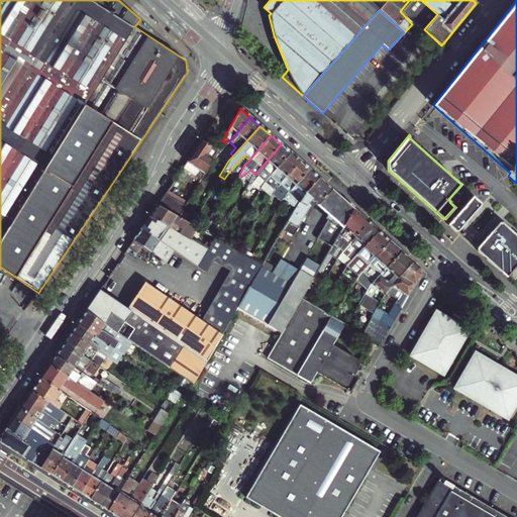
[(195,178),(199,181),(213,157),(215,151),(201,141),(187,163),(199,171),(195,178)]
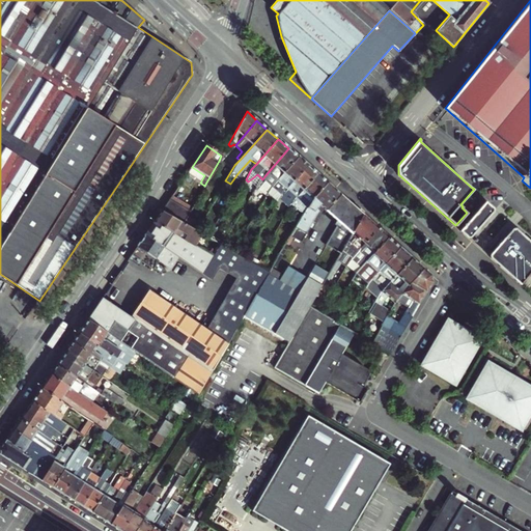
[(267,195),(277,182),(298,158),(288,148),(264,176),(262,179),(259,184),(255,189),(267,195)]
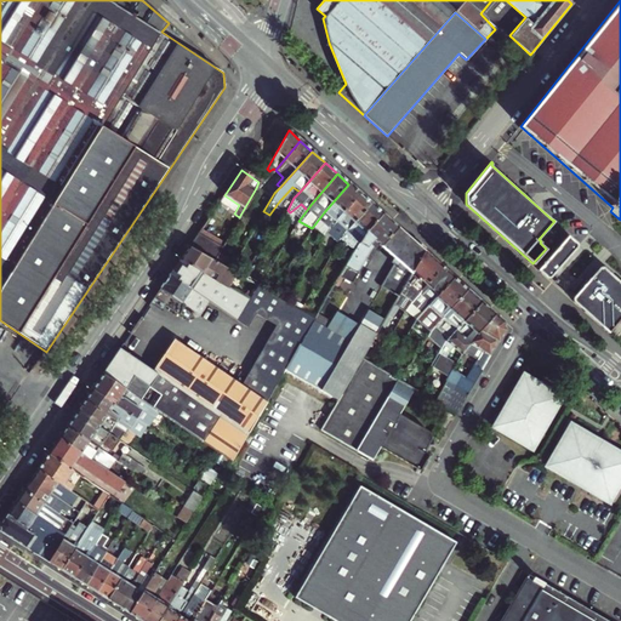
[(325,227),(329,231),(360,194),(348,184),(324,212),(331,220),(325,227)]
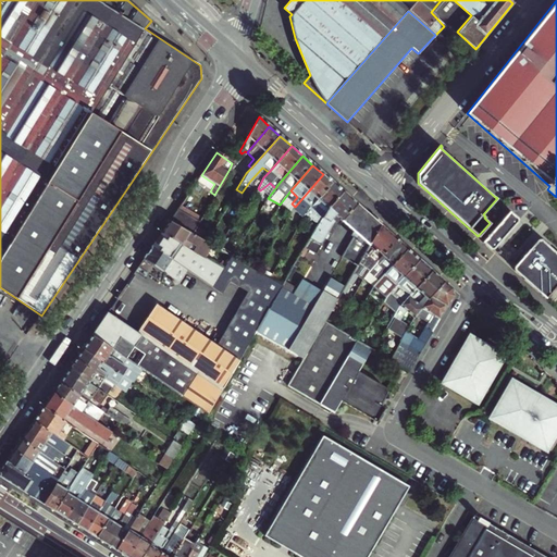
[(306,215),(333,183),(323,174),(295,207),(293,209),(293,210),(299,217),(300,214),(304,217),(306,215)]
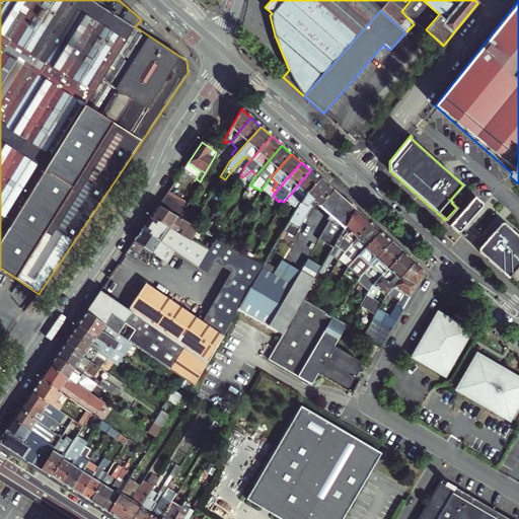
[(303,198),(320,179),(310,170),(285,201),(290,206),(286,211),(292,217),(303,198)]
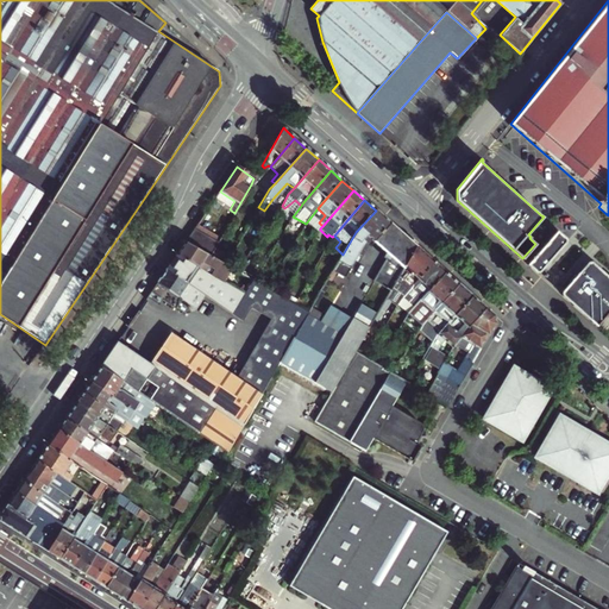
[(366,244),(370,239),(374,243),(390,224),(376,211),(356,232),(343,255),(333,271),(345,277),(366,244)]
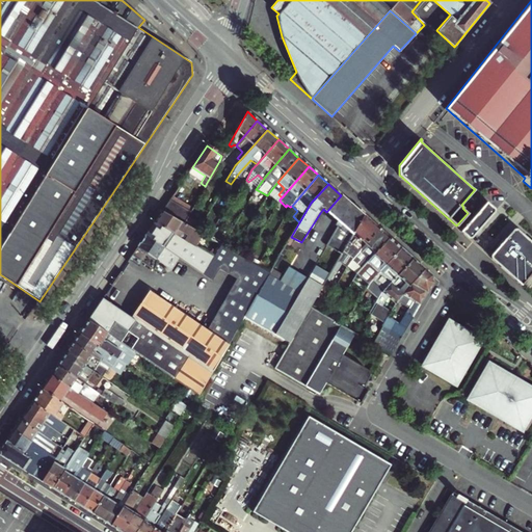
[(341,195),(326,212),(337,221),(352,205),(341,195)]
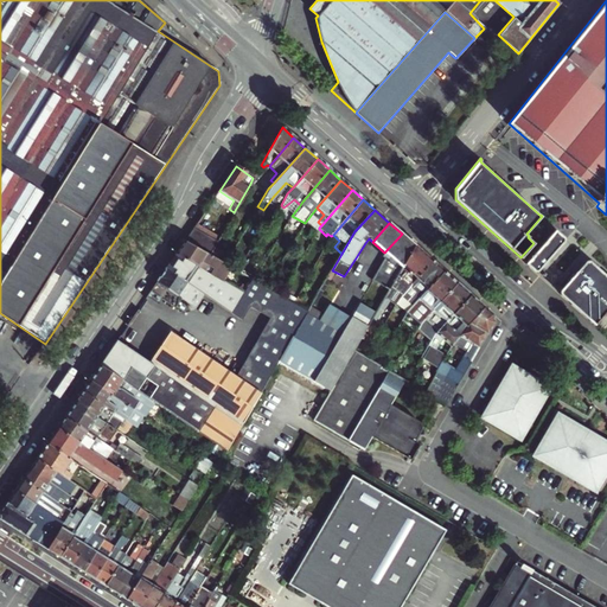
[(218,241),(196,227),(185,242),(209,256),(218,241)]
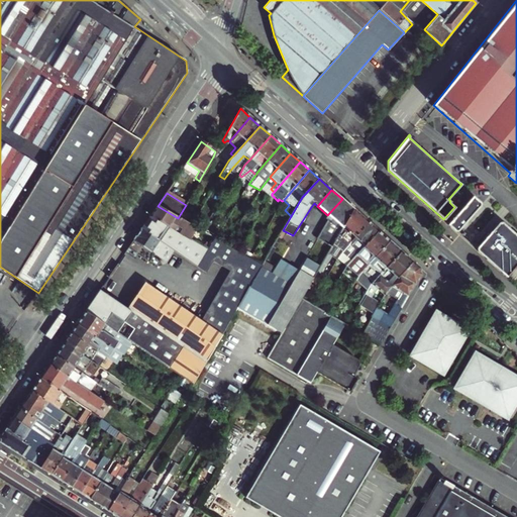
[(474,196),(448,223),(455,230),(459,229),(481,206),(480,201),(474,196)]
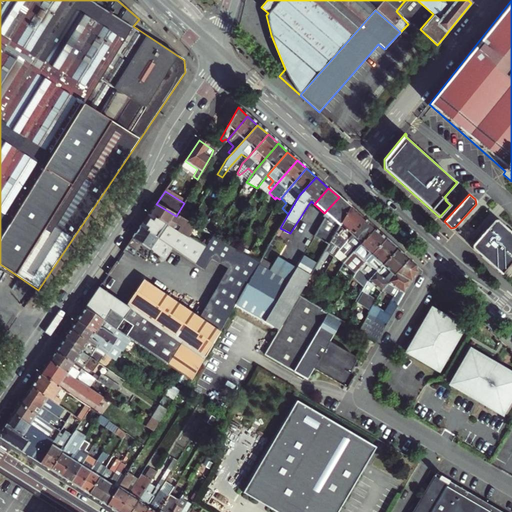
[(328,247),(350,207),(339,197),(324,213),(328,217),(316,239),(328,247)]
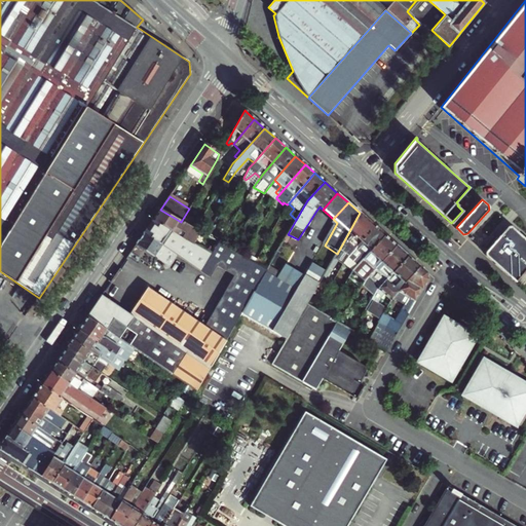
[(153,221),(172,232),(175,228),(195,240),(193,245),(194,246),(210,255),(217,242),(208,237),(181,222),(160,210),(153,221)]
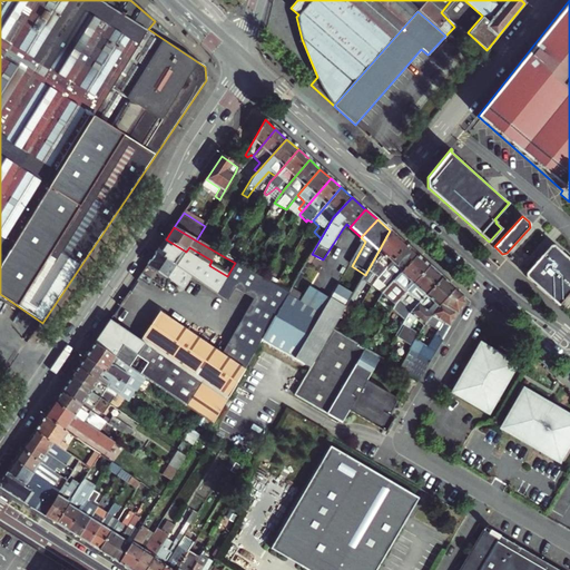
[(379,276),(406,245),(390,231),(365,275),(350,302),(360,306),(372,284),(379,276)]
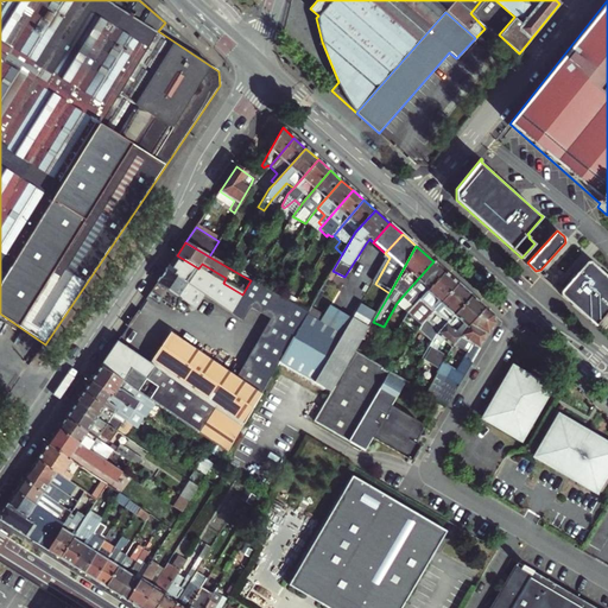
[(172,263),(219,292),(225,284),(223,283),(198,268),(177,255),(172,263)]
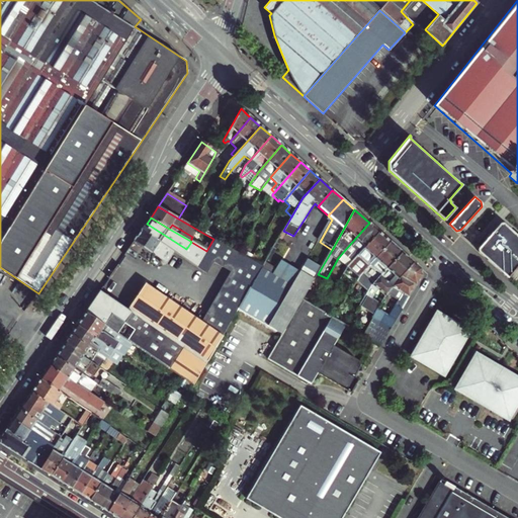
[(344,251),(353,260),(378,232),(369,223),(344,251)]
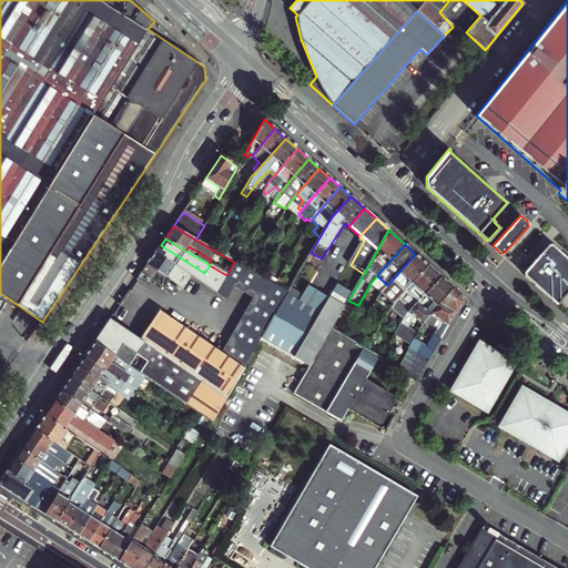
[(526,270),(526,275),(559,305),(567,294),(567,256),(554,244),(548,244),(526,270)]
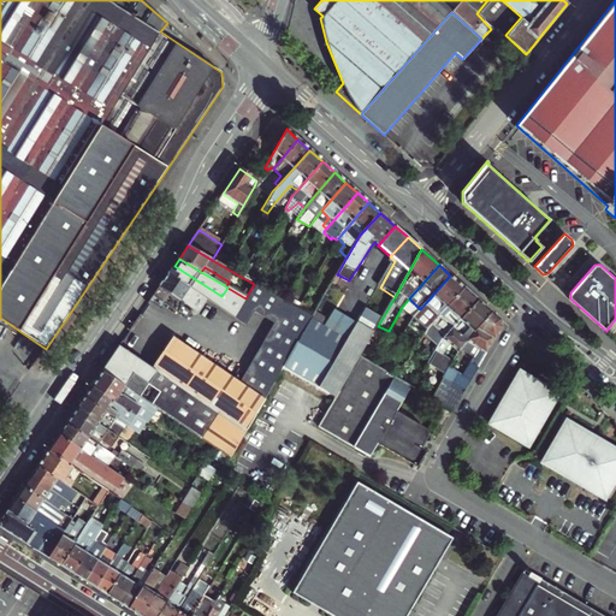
[(175,266),(152,300),(177,317),(183,307),(199,317),(207,302),(214,307),(221,296),(175,266)]
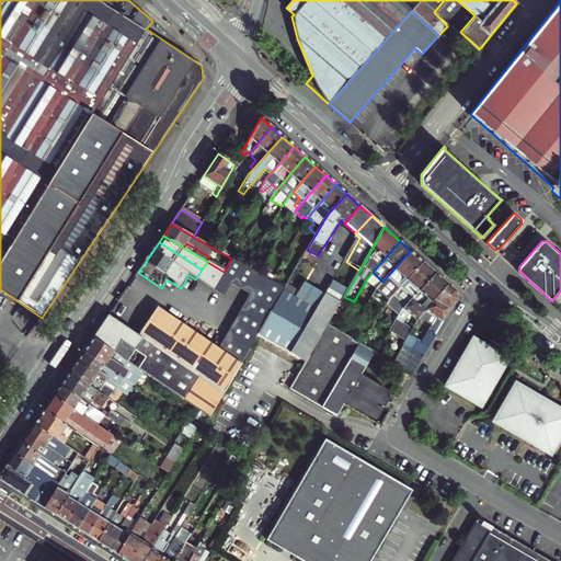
[(186,243),(183,248),(206,261),(208,256),(186,243)]
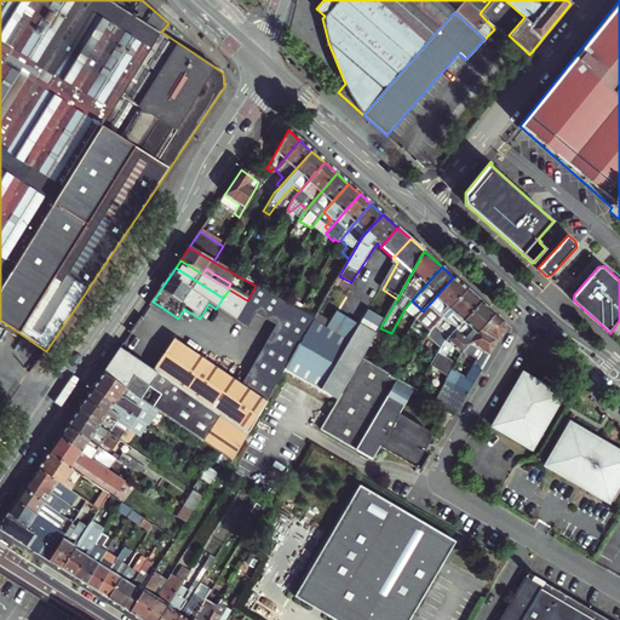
[(441,319),(466,290),(463,286),(453,277),(423,311),(412,327),(417,331),(422,325),(423,327),(435,313),(441,319)]
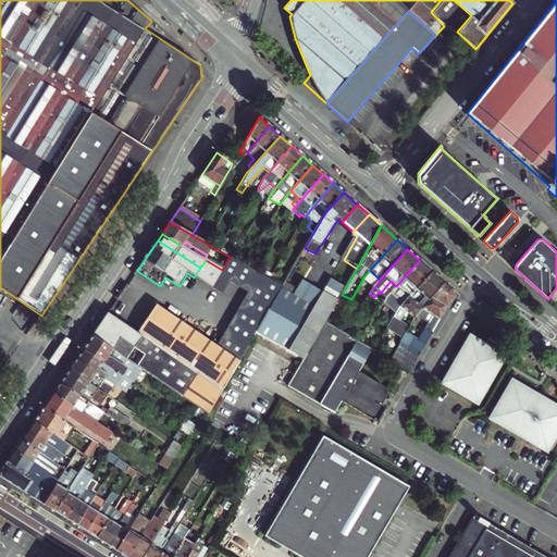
[(304,250),(292,272),(301,279),(314,256),(304,250)]
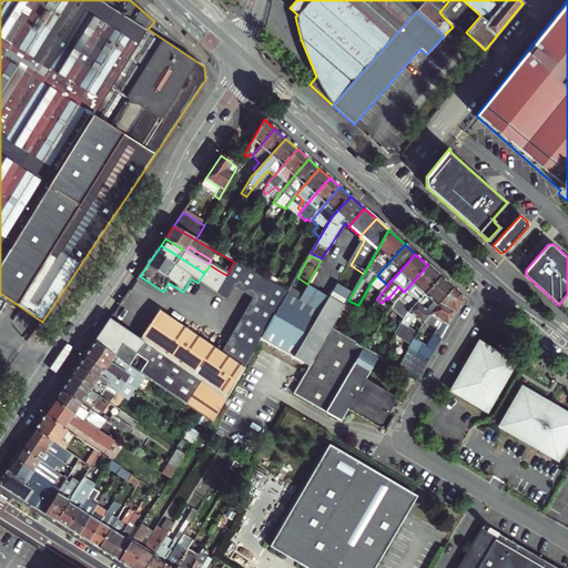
[(214,422),(262,338),(267,330),(280,308),(290,291),(234,262),(226,275),(214,294),(225,301),(233,288),(253,298),(223,353),(160,313),(142,341),(110,321),(95,343),(142,374),(214,422)]
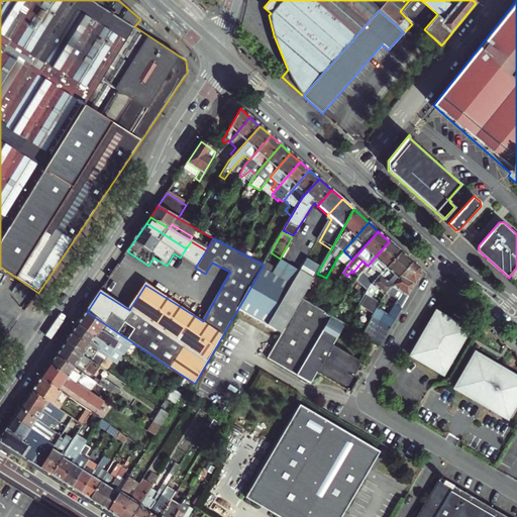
[(186,248),(180,257),(195,268),(206,250),(191,241),(186,248)]
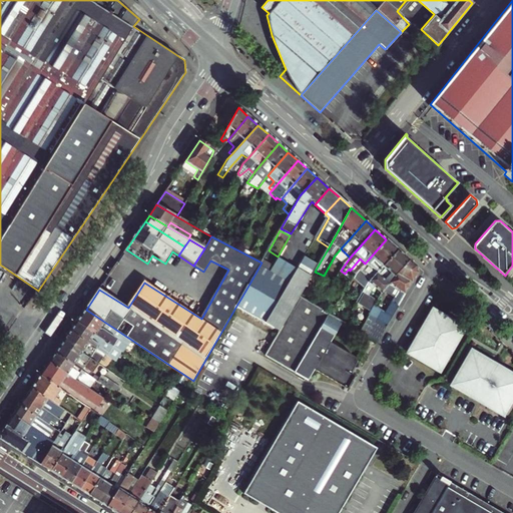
[(353,279),(365,289),(368,284),(398,249),(386,239),(365,264),(355,275),(353,279)]
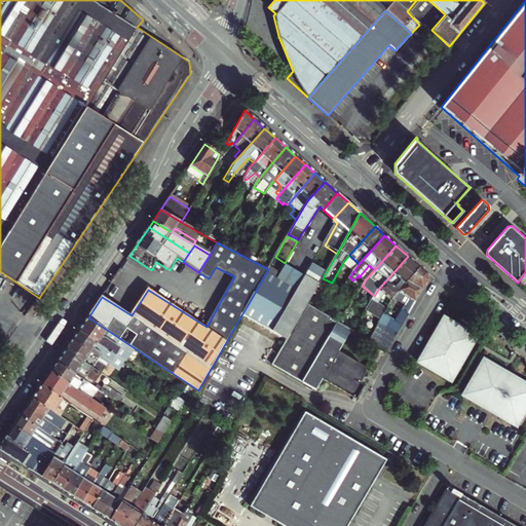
[(384,296),(391,301),(395,296),(403,286),(420,266),(408,256),(377,291),(374,296),(366,311),(381,321),(384,315),(387,309),(378,304),(384,296)]
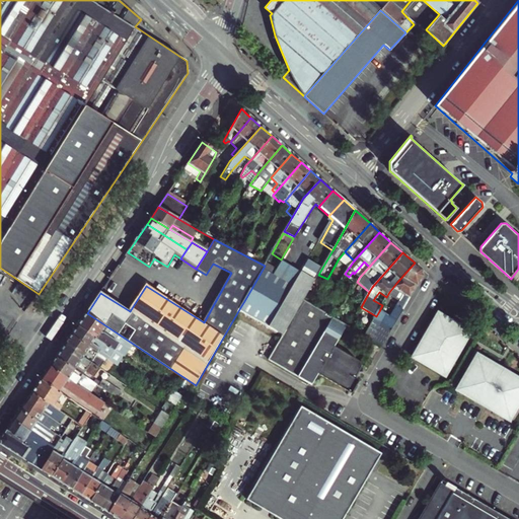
[(364,262),(354,274),(359,278),(369,267),(364,262)]
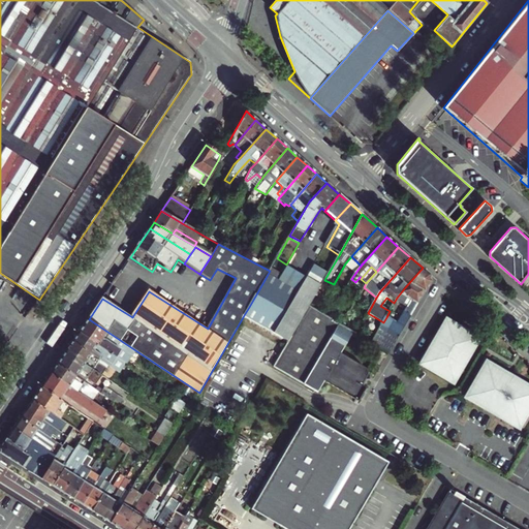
[(260,287),(273,294),(284,275),(272,268),(270,271),(260,287)]
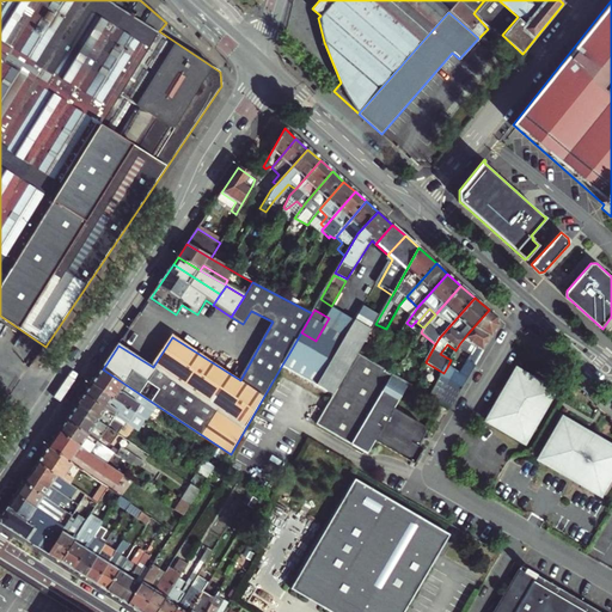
[(451,360),(447,367),(459,374),(467,362),(476,366),(499,325),(497,318),(489,310),(469,332),(459,344),(456,350),(451,360)]
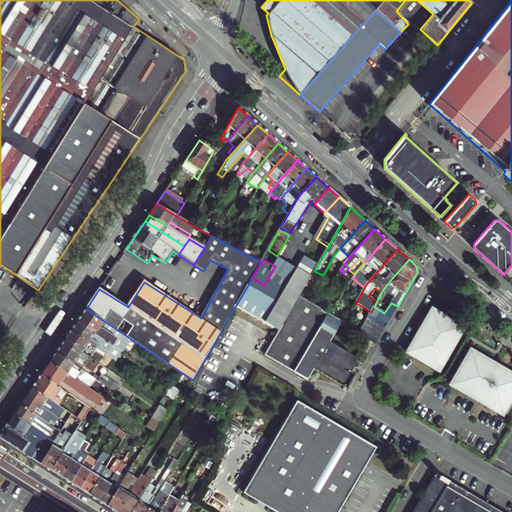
[(280,329),(299,296),(310,277),(297,270),(267,322),(280,329)]
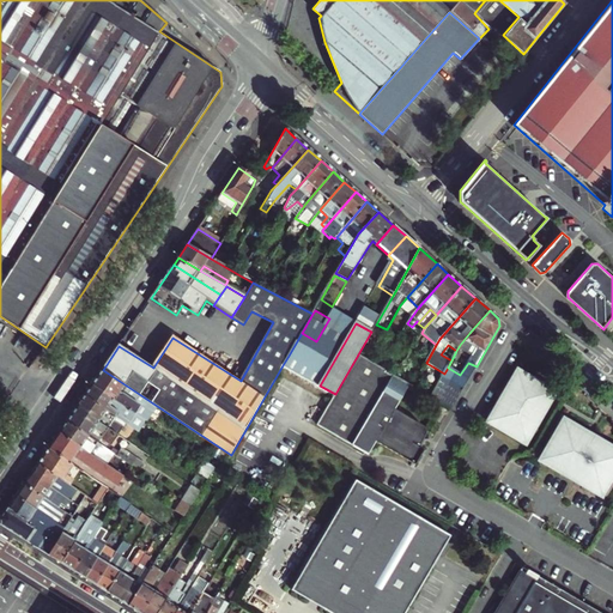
[(283,365),(297,374),(316,341),(302,333),(289,356),(283,365)]
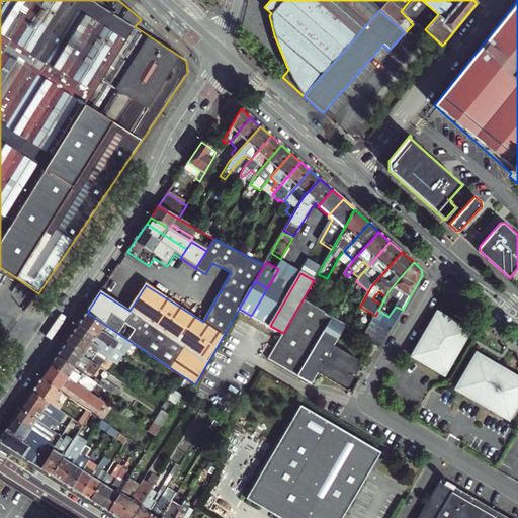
[(347,326),(303,299),(283,333),(280,338),(268,359),(313,384),(320,372),(352,392),(360,379),(355,376),(359,369),(365,368),(363,363),(359,360),(335,346),(347,326)]
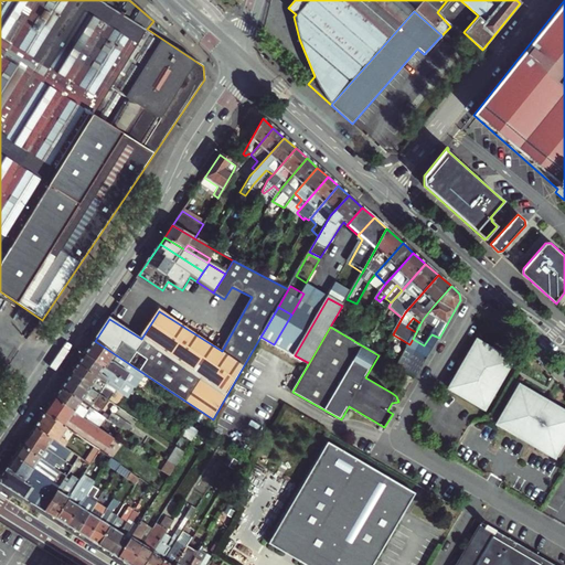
[(424,345),(413,339),(409,344),(407,348),(426,360),(439,338),(432,334),(424,345)]
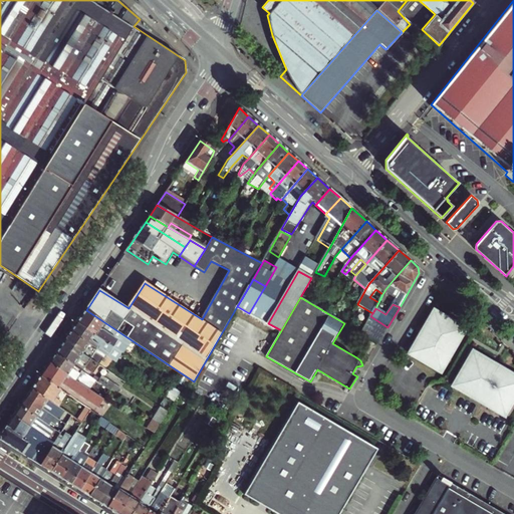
[(77,324),(113,347),(119,351),(129,338),(86,310),(77,324)]
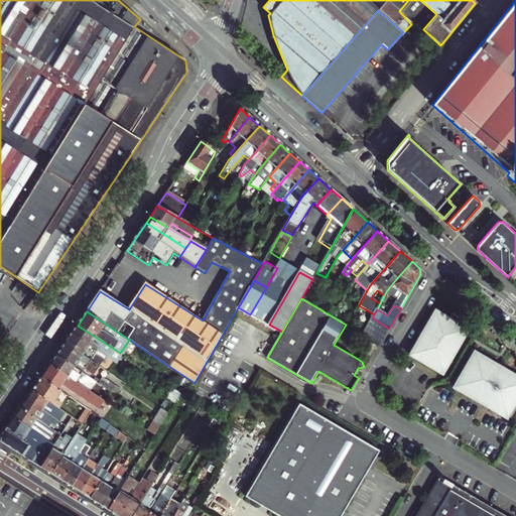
[(453,318),(446,318),(436,312),(410,355),(442,374),(468,331),(457,325),(453,318)]
